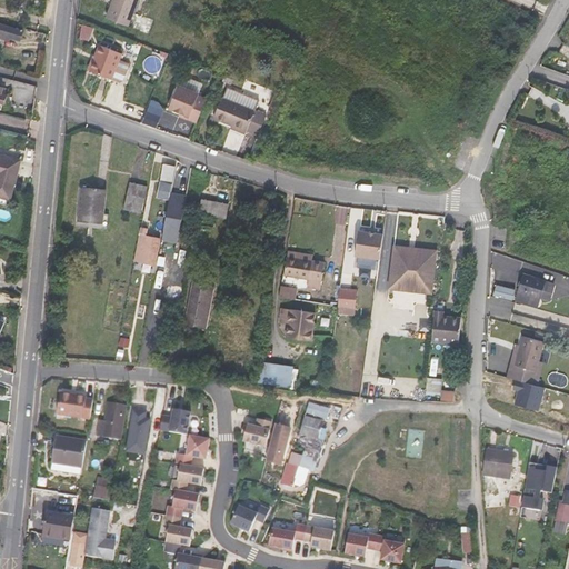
[(138,0),(112,0),(107,18),(129,26),(138,0)]
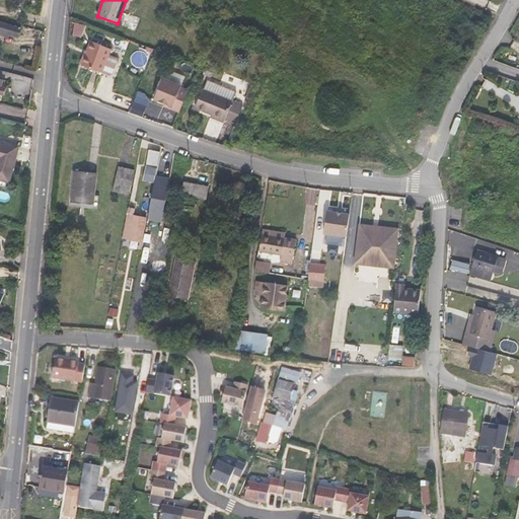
[(8,34),(17,36),(20,28),(0,21),(0,34),(7,36),(8,34)]
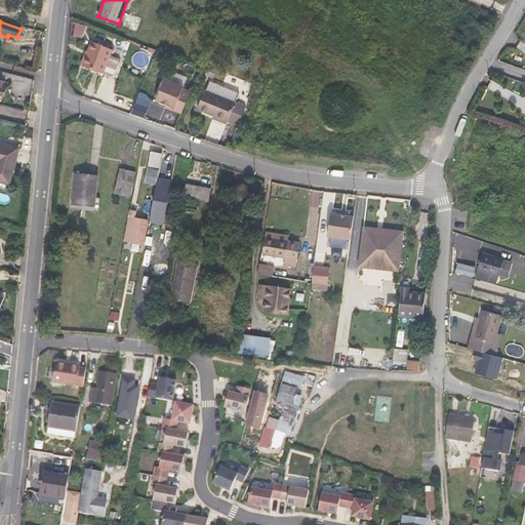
[(113,49),(93,41),(83,65),(103,73),(104,72),(110,75),(114,74),(120,58),(110,54),(113,49)]
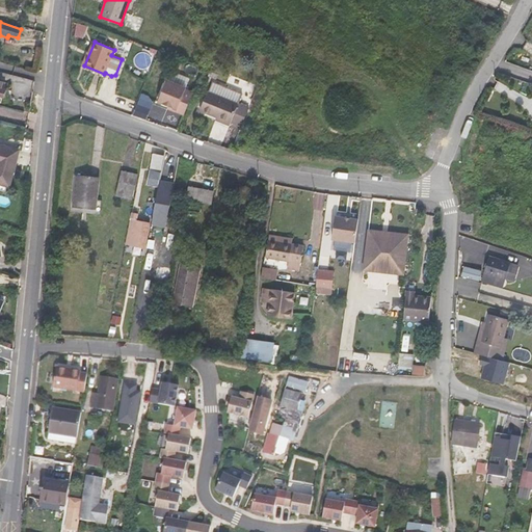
[(177,111),(184,114),(193,92),(186,89),(186,87),(167,80),(158,101),(177,109),(177,111)]
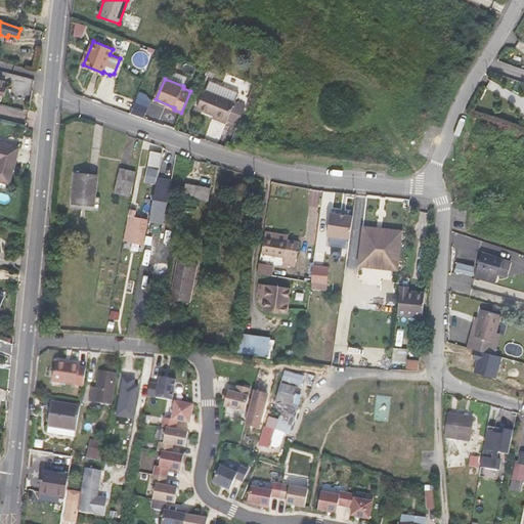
[(208,82),(205,89),(233,100),(236,93),(208,82)]
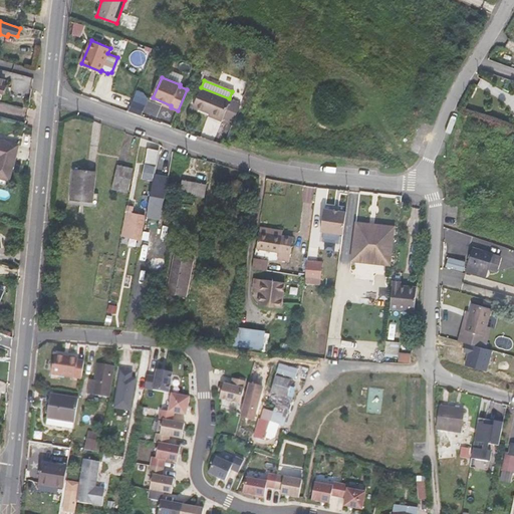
[(229,98),(201,87),(194,106),(210,113),(209,115),(222,120),(223,117),(234,121),(242,103),(229,98)]
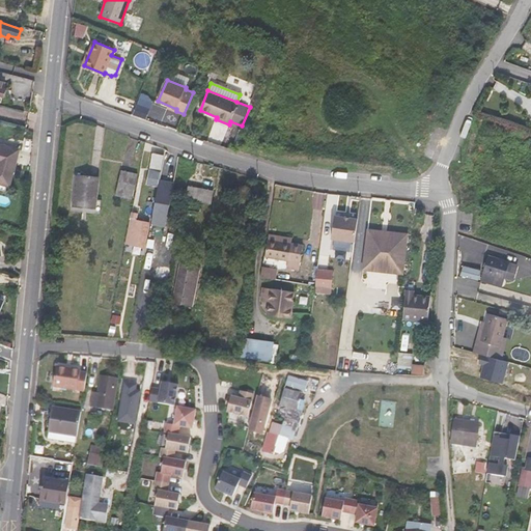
[(18,150),(0,145),(0,178),(8,182),(18,150)]
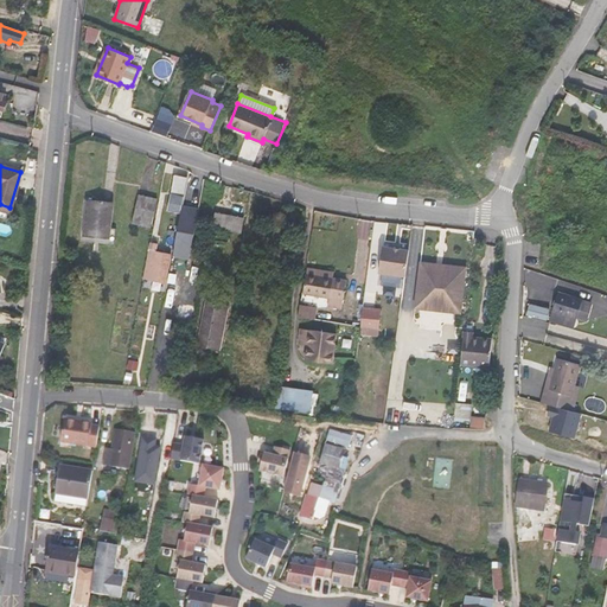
[(181,209),(187,177),(174,174),(172,192),(177,192),(173,206),(181,209)]
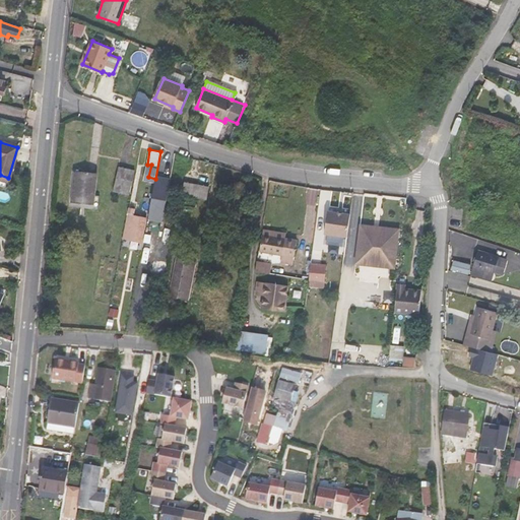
[(154,186),(149,213),(160,215),(167,188),(166,188),(170,166),(159,165),(155,186),(154,186)]
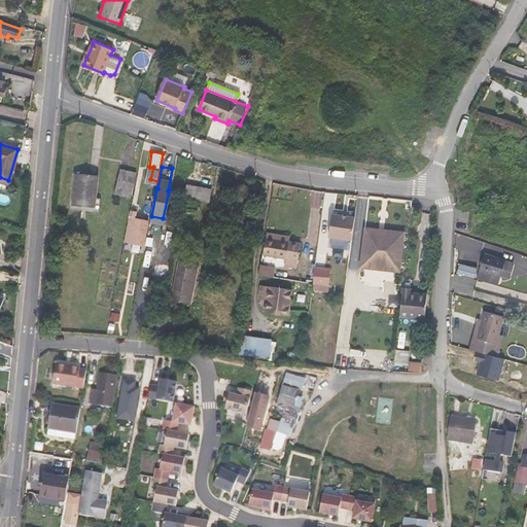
[(137,172),(120,169),(114,194),(132,197),(137,172)]
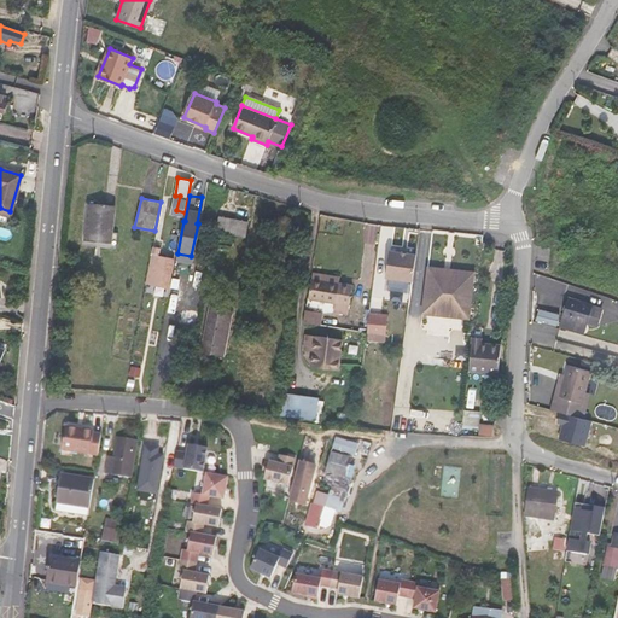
[(116,205),(89,203),(86,240),(112,243),(116,205)]
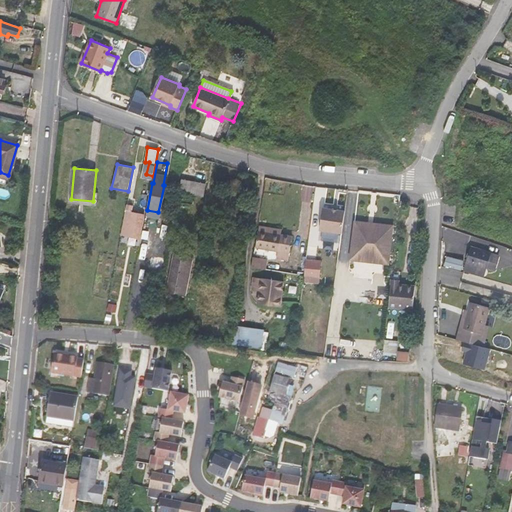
[(189,194),(191,181),(182,179),(179,192),(189,194)]
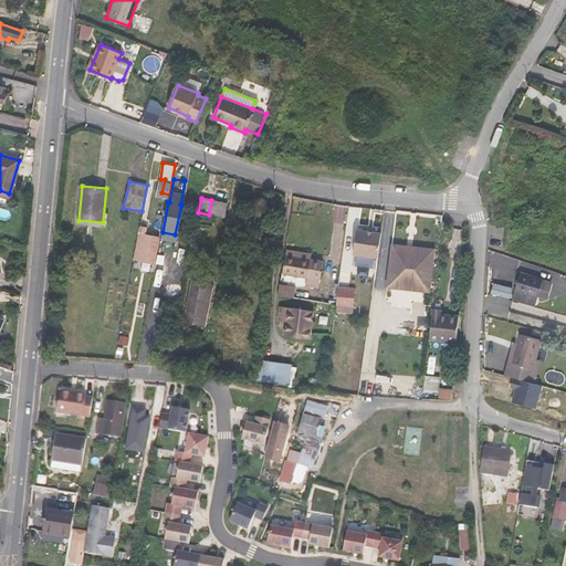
[(227,202),(211,200),(209,215),(224,217),(227,202)]
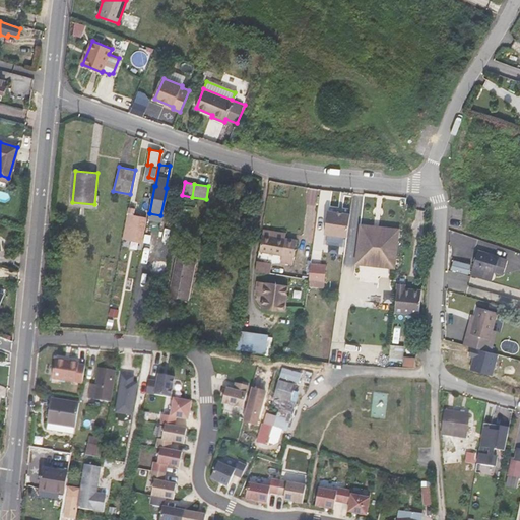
[(135,208),(129,207),(123,239),(142,243),(146,216),(134,214),(135,208)]
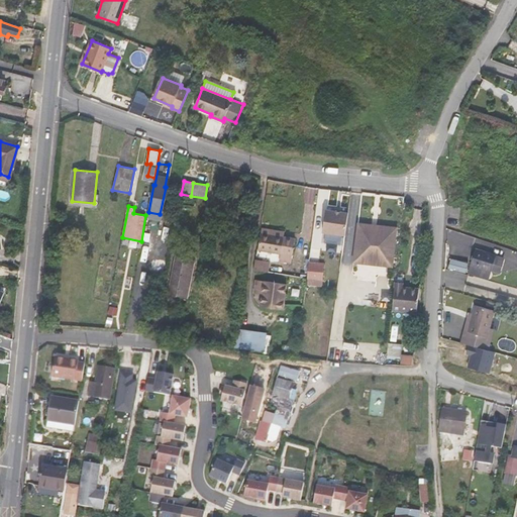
[(342,239),(345,217),(323,214),(320,236),(342,239)]
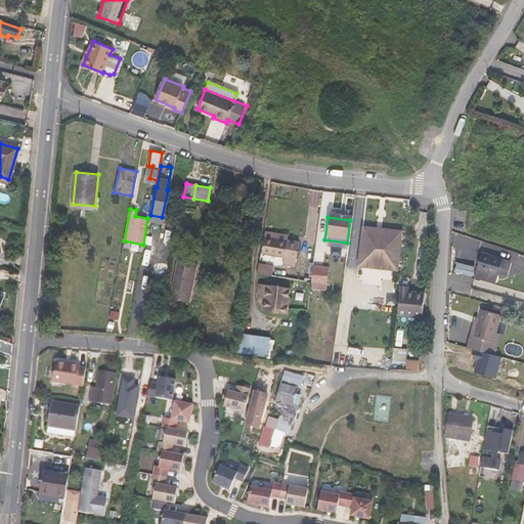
[(264,235),(288,239),(289,234),(265,230),(264,235)]
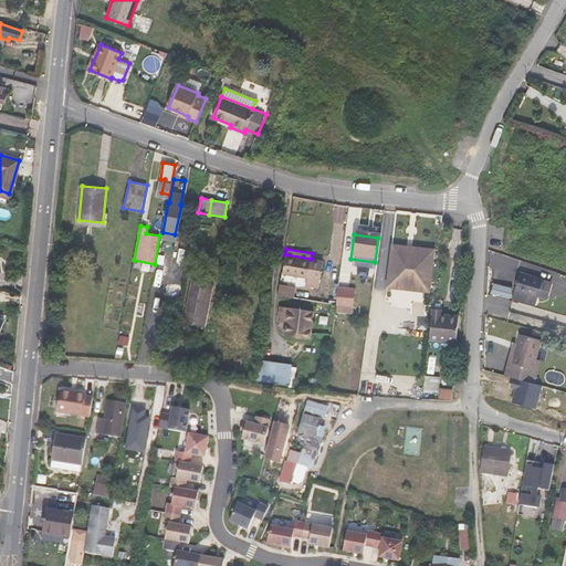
[(392,250),(387,292),(430,297),(436,254),(392,250)]
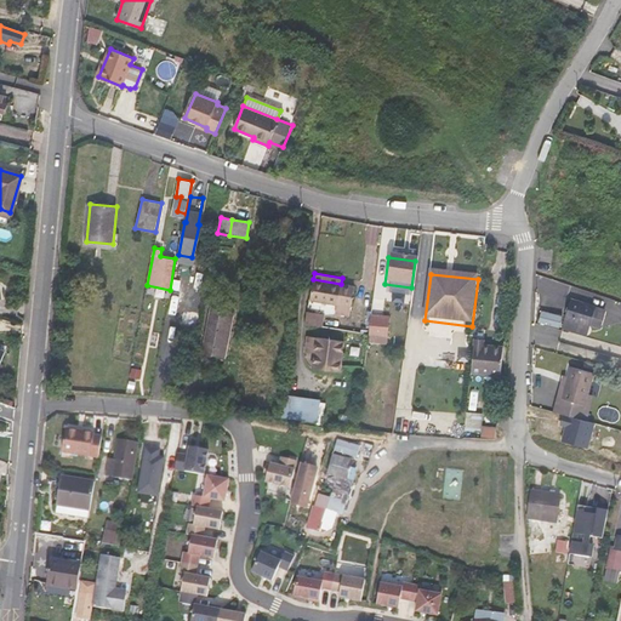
[(354,286),(341,284),(313,279),(309,301),(337,305),(336,314),(348,315),(354,286)]
